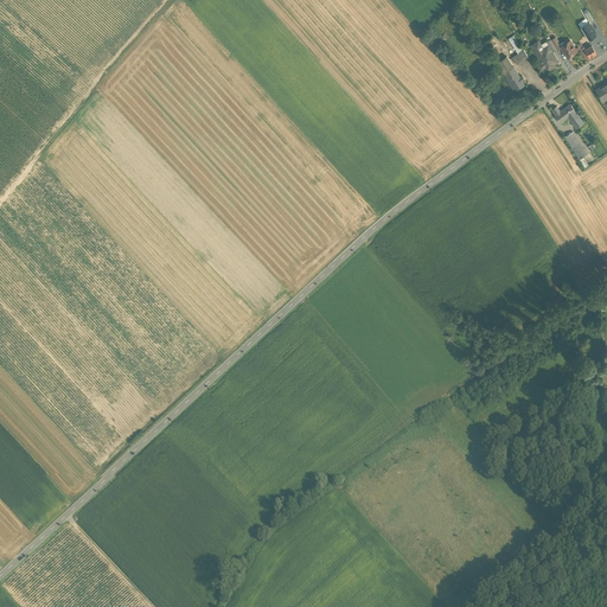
[(588,43),(596,38),(588,25),(581,30),(588,43)]
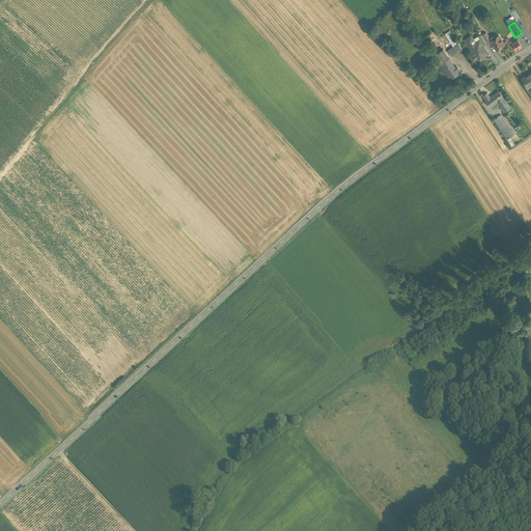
[(491,43),(485,34),(482,37),(487,45),(491,43)]
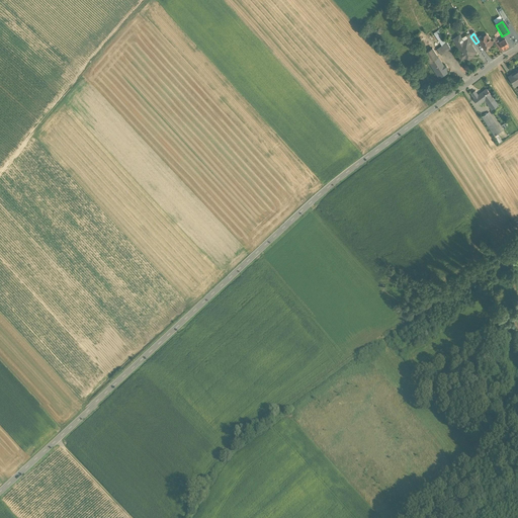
[(470,36),(469,35),(466,37),(468,40),(471,46),(476,44),(470,36)]
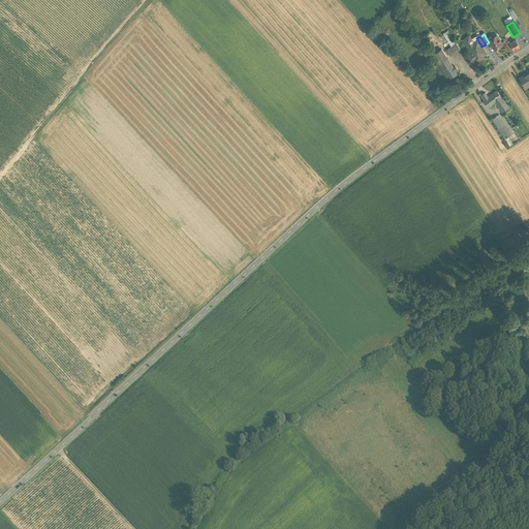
[(478,41),(473,44),(469,37),(465,39),(463,41),(470,54),(471,53),(472,55),(468,58),(471,63),(474,60),(476,64),(481,60),(480,59),(487,55),(481,47),(478,41)]
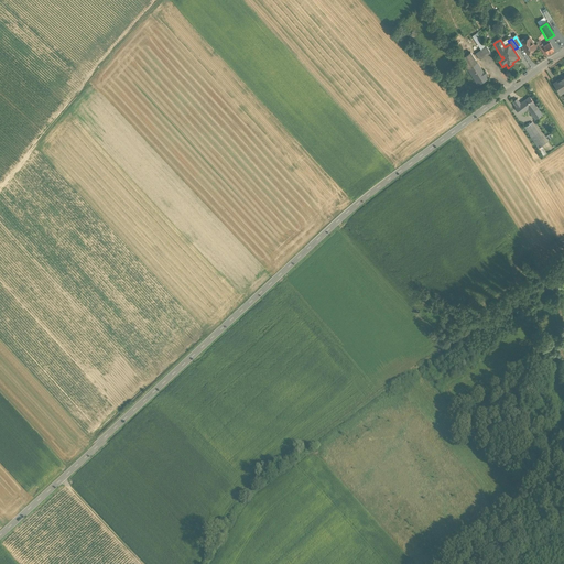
[(535,50),(530,40),(521,45),(527,55),(535,50)]
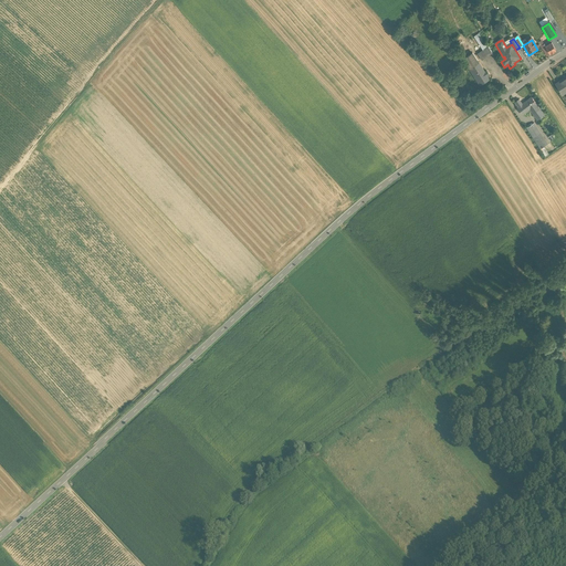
[(488,49),(482,41),(479,44),(483,52),(488,49)]
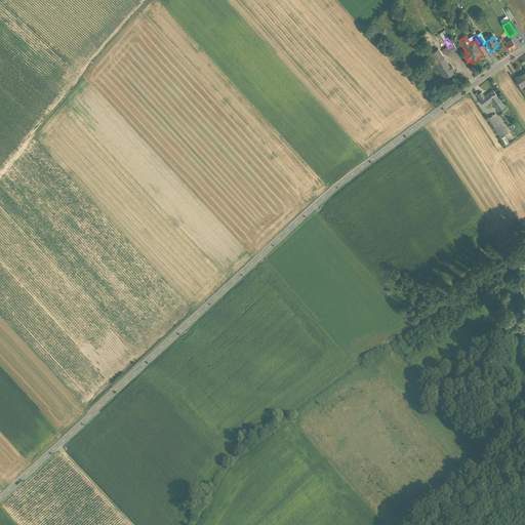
[(433,53),(423,41),(420,44),(430,56),(433,53)]
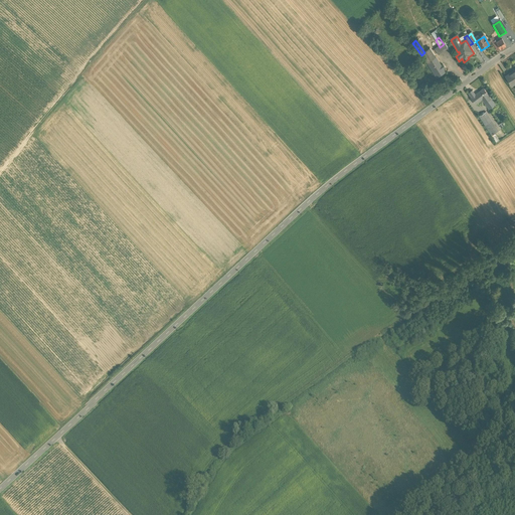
[(496,43),(500,51),(506,47),(502,40),(501,40),(496,43)]
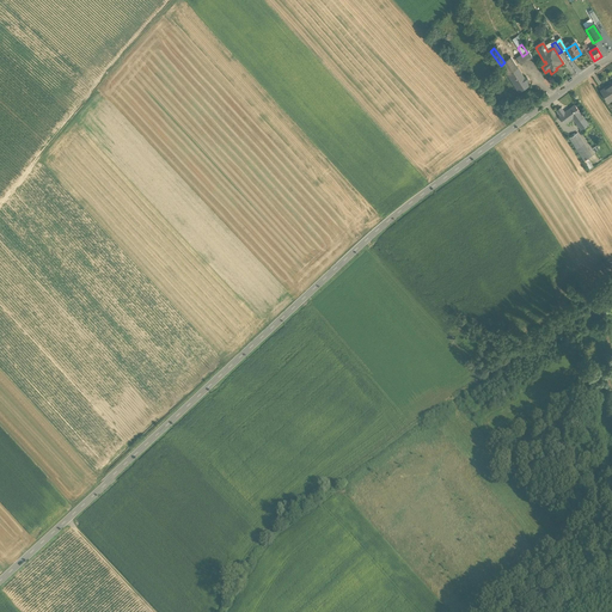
[(594,61),(589,51),(588,49),(585,51),(592,62),(594,61)]
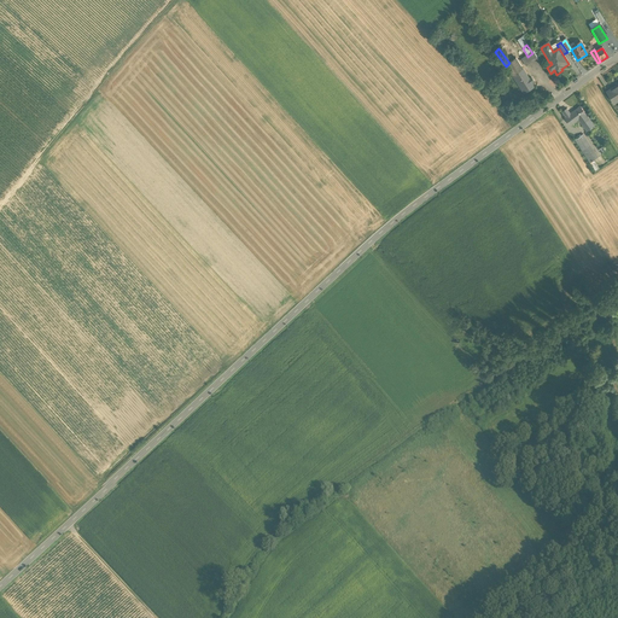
[(528,57),(522,60),(526,68),(537,59),(534,53),(532,53),(528,57)]
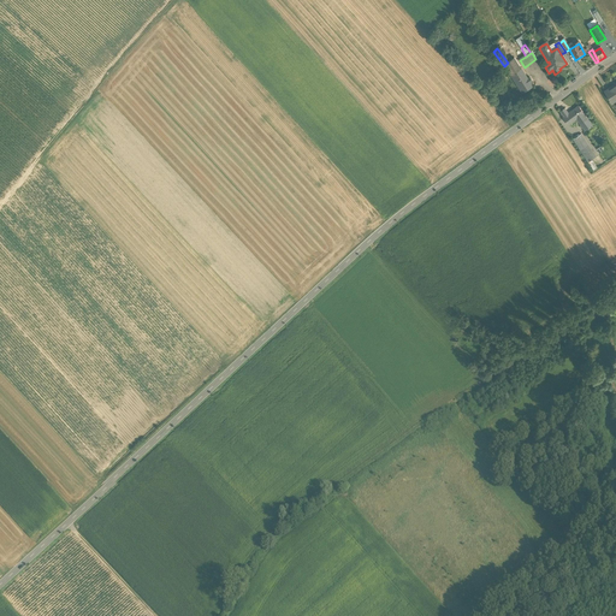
[(508,63),(504,66),(510,76),(521,70),(514,59),(508,63)]
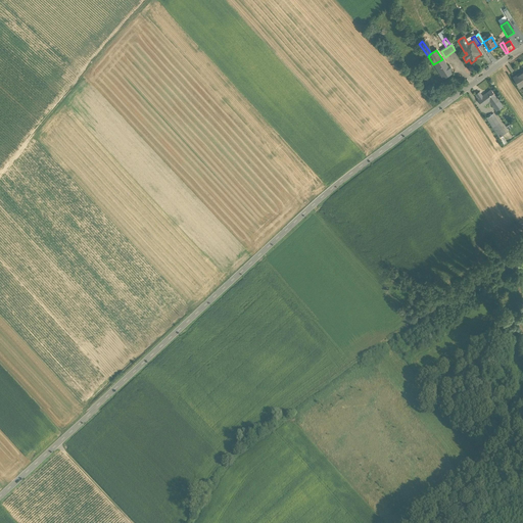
[(433,64),(443,80),(452,75),(449,72),(450,70),(450,69),(449,67),(448,67),(448,68),(445,64),(442,59),(433,64)]
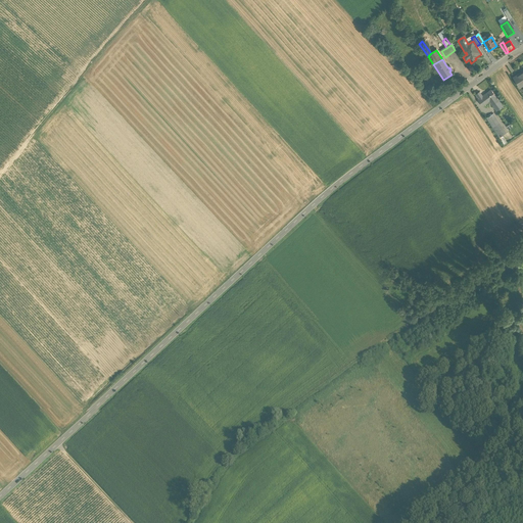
[(522,86),(522,73),(514,80),(520,89),(522,86)]
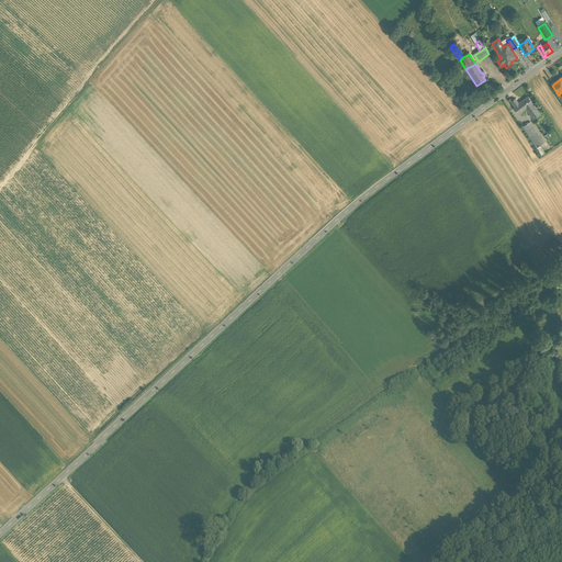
[(534,96),(543,112),(550,108),(551,108),(540,90),(534,96)]
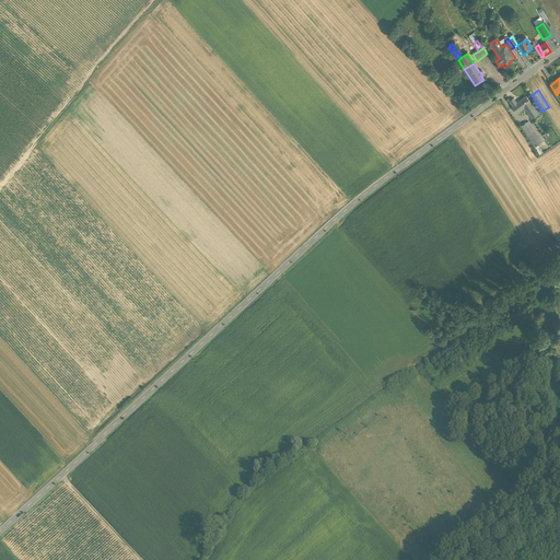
[(526,98),(517,105),(517,106),(514,109),(513,108),(512,109),(516,115),(524,109),(532,120),(537,116),(529,105),(531,105),(526,98)]
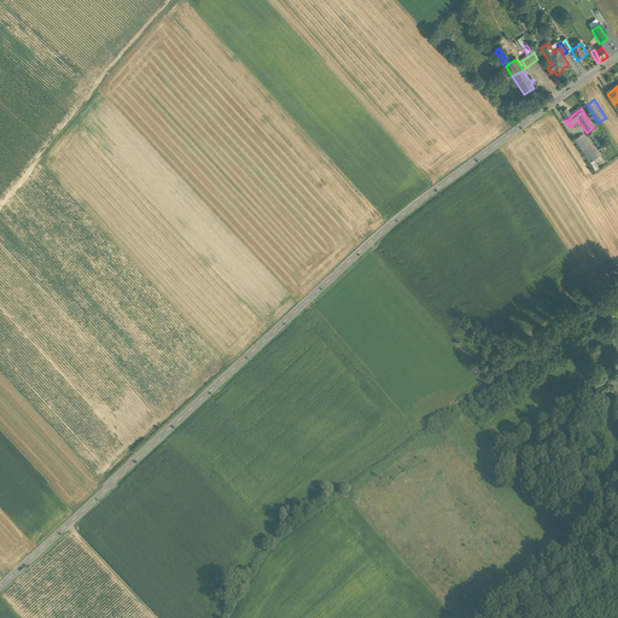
[(598,161),(583,136),(575,143),(589,165),(598,161)]
